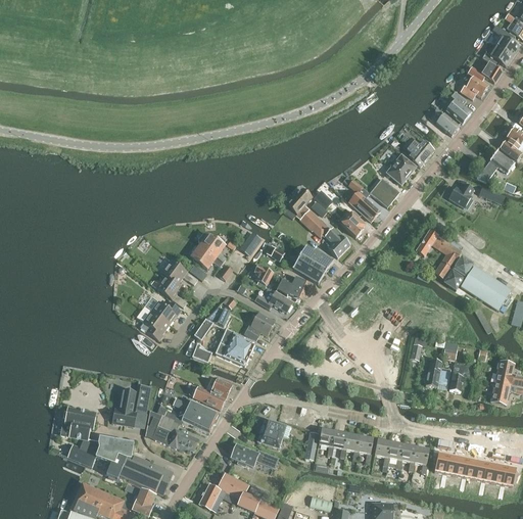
[(508,12),(505,16),(510,20),(506,27),(522,39),(522,38),(522,22),(518,19),(513,17),(514,16),(508,12)]
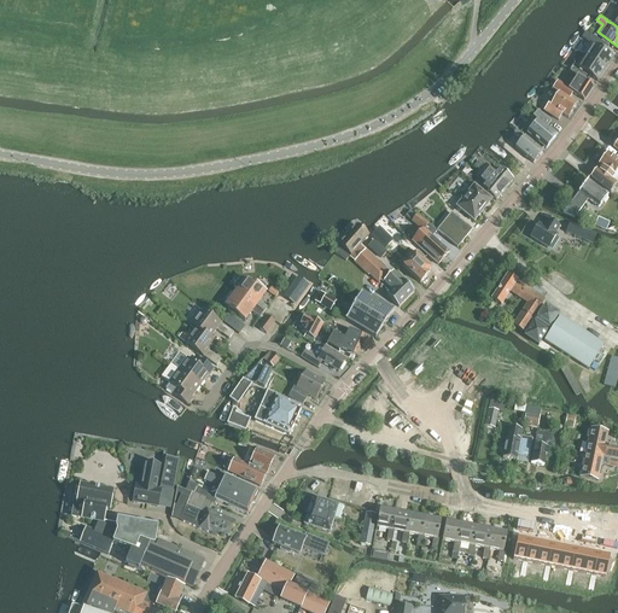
[(586,28),(582,33),(594,41),(586,52),(605,65),(612,53),(605,48),(608,44),(586,28)]
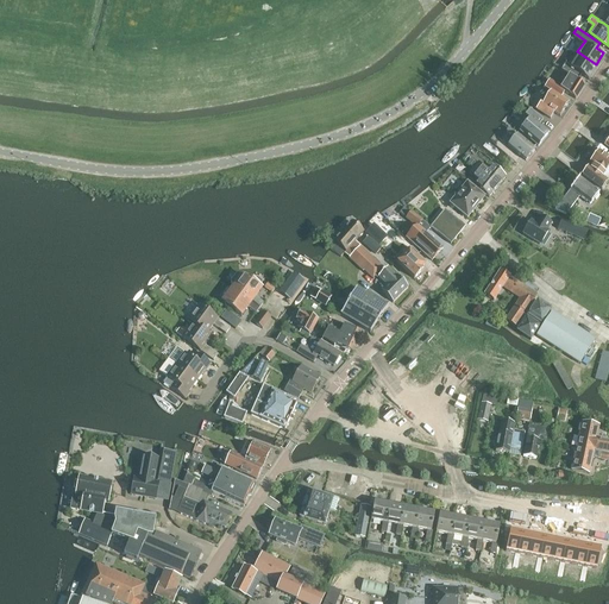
[(565,60),(562,65),(560,65),(569,71),(577,76),(578,76),(582,70),(588,75),(596,64),(577,51),(570,63),(565,60)]
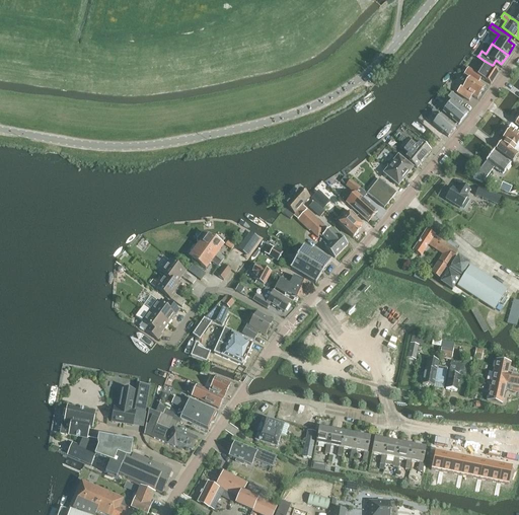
[(490,80),(498,69),(493,65),(492,65),(485,61),(477,71),(468,64),(464,70),(477,79),(480,75),(490,80)]
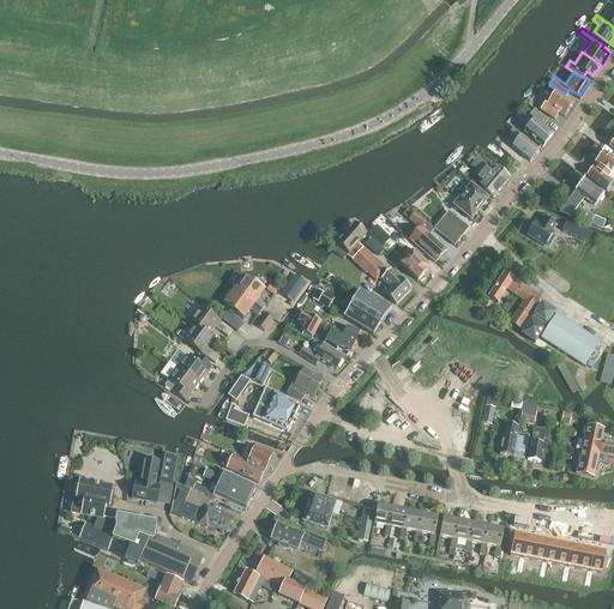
[(573,100),(555,88),(547,101),(545,100),(540,106),(554,116),(559,109),(565,113),(573,100)]
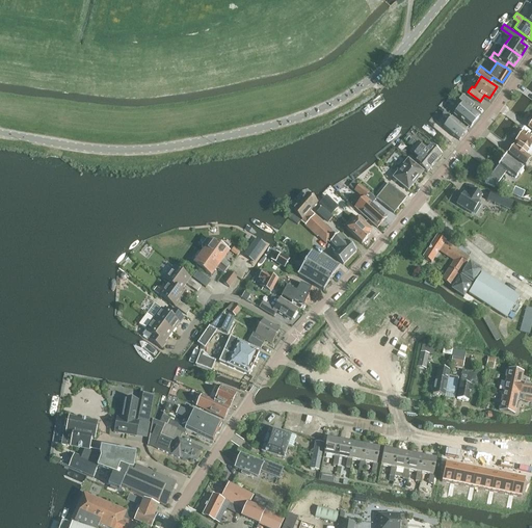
[(452,110),(470,124),(479,113),(470,106),(474,101),(462,91),(458,97),(461,99),(452,110)]
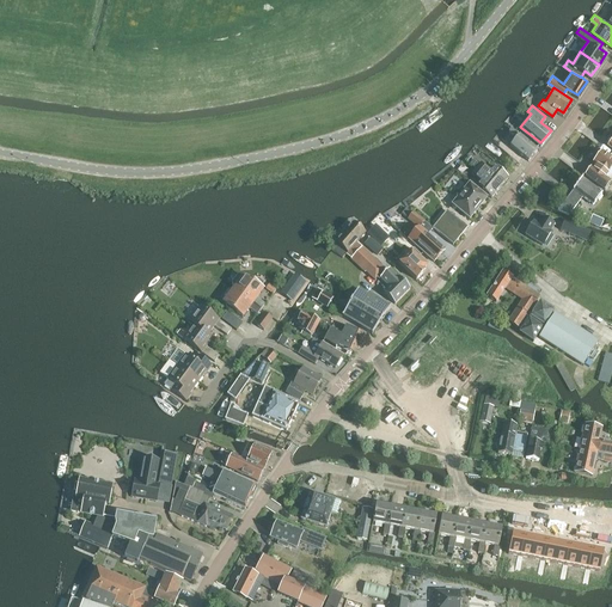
[(537,147),(537,146),(519,132),(509,142),(528,158),(537,147)]
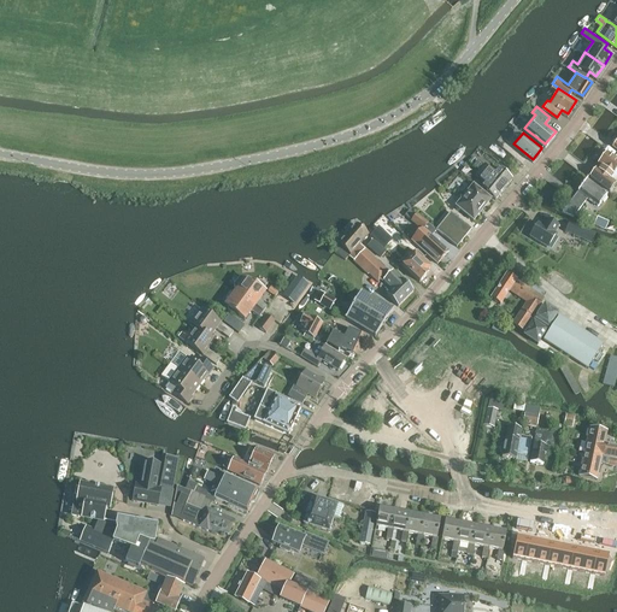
[(613,156),(606,149),(598,160),(601,164),(598,168),(595,165),(589,174),(604,184),(609,187),(616,176),(616,153),(616,152),(613,156)]
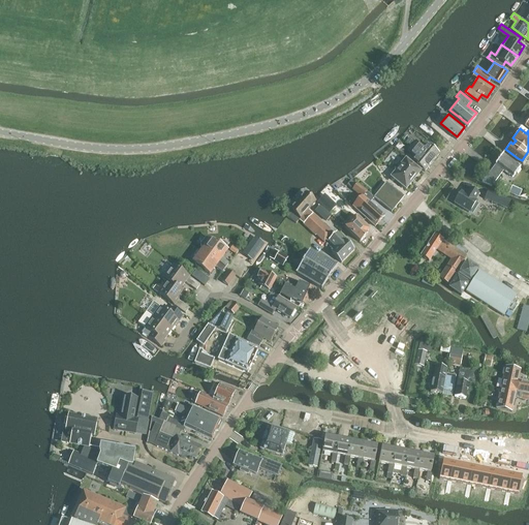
[(409,134),(406,139),(405,140),(410,143),(412,145),(431,160),(439,150),(438,149),(427,140),(423,145),(409,134)]
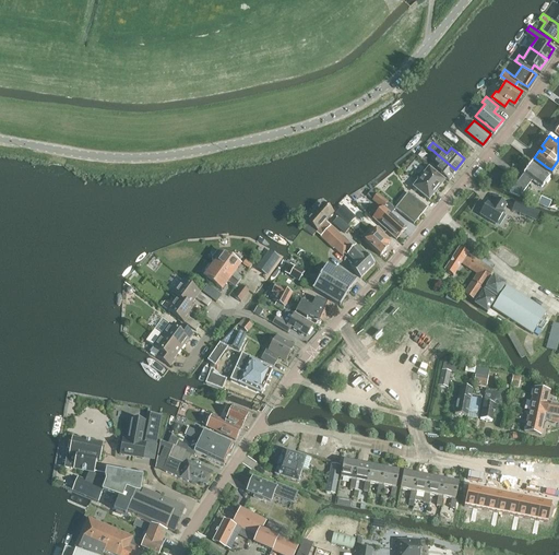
[(436,167),(449,177),(455,169),(436,153),(433,151),(429,155),(438,163),(436,167)]
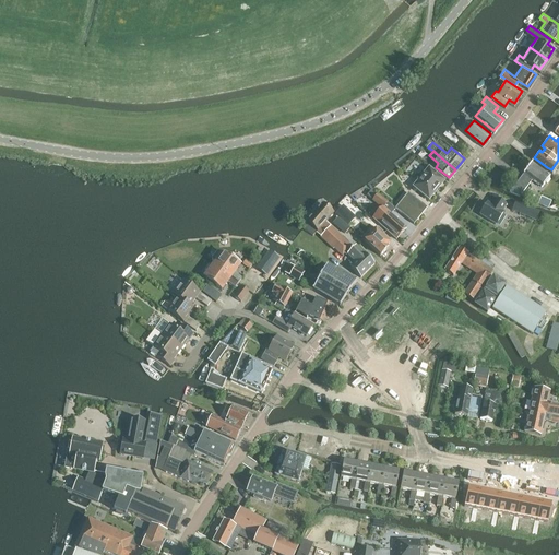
[(508,188),(519,193),(532,177),(542,185),(550,174),(532,160),(531,160),(527,161),(525,163),(526,166),(508,188)]
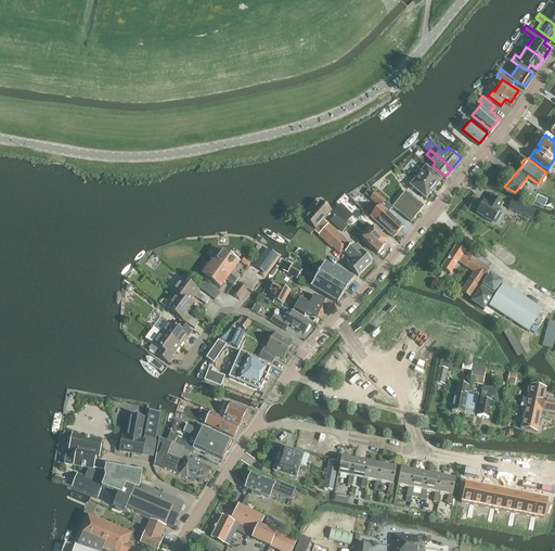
[(425,195),(441,176),(430,166),(425,162),(409,181),(425,195)]
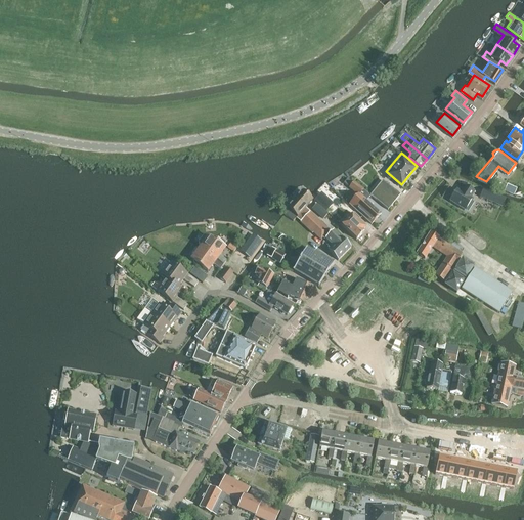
[(369,191),(388,207),(400,191),(382,177),(369,191)]
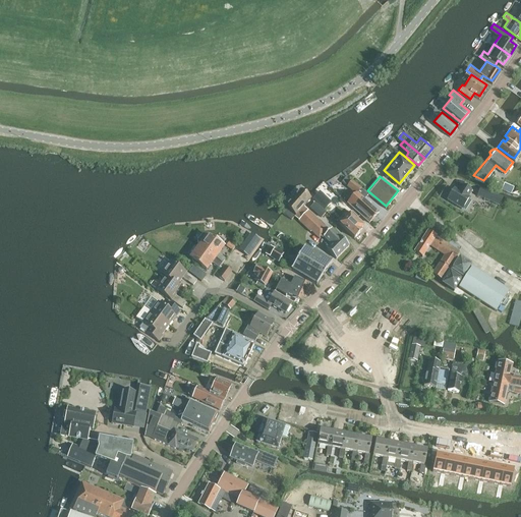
[(352,178),(347,183),(356,191),(361,185),(352,178)]
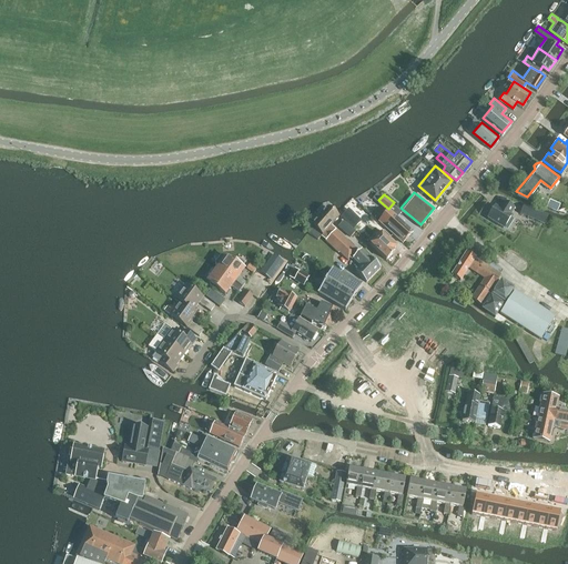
[(557,208),(560,201),(549,197),(546,203),(557,208)]
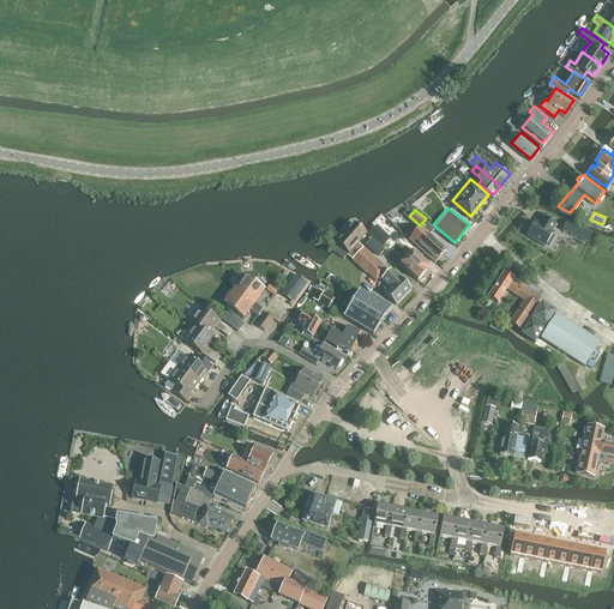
[(543,242),(552,229),(551,228),(555,221),(546,216),(541,223),(535,218),(527,231),(543,242)]
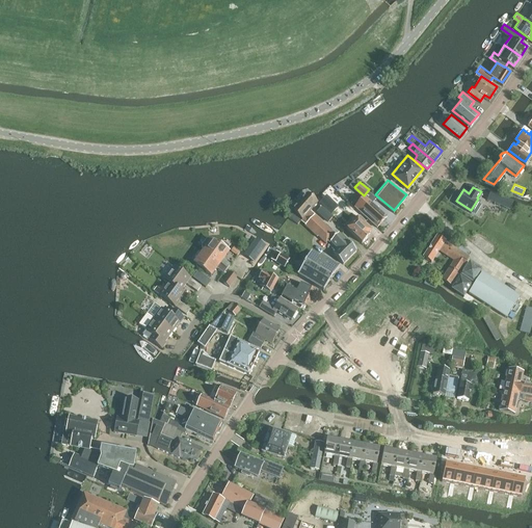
[(513,199),(490,188),(486,196),(509,207),(513,199)]
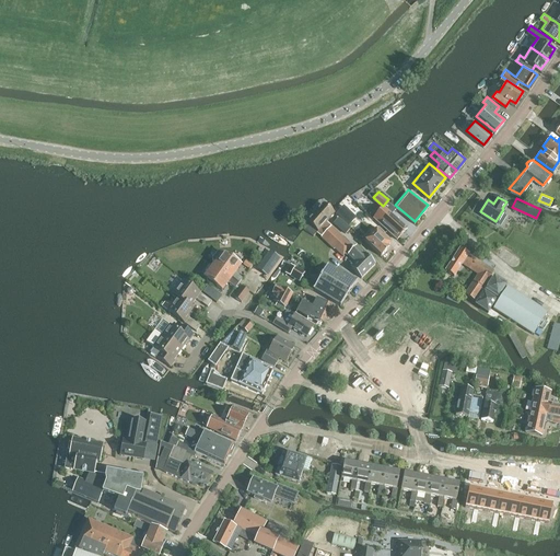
[(316,229),(333,210),(330,208),(321,199),(304,218),(308,222),(316,229)]
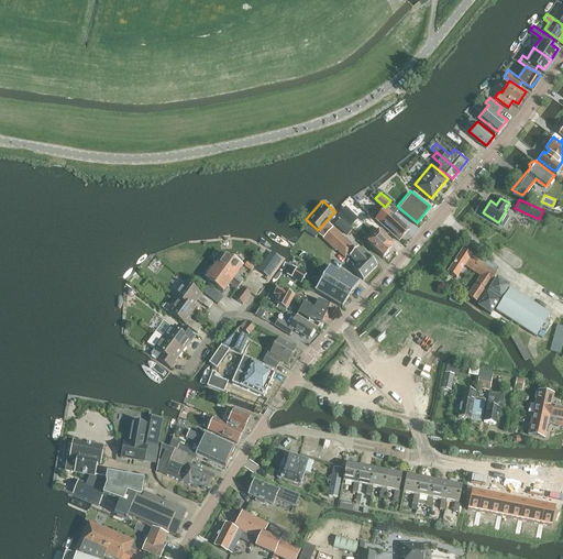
[(393,203),(390,200),(385,207),(376,217),(398,238),(409,226),(389,207),(393,203)]
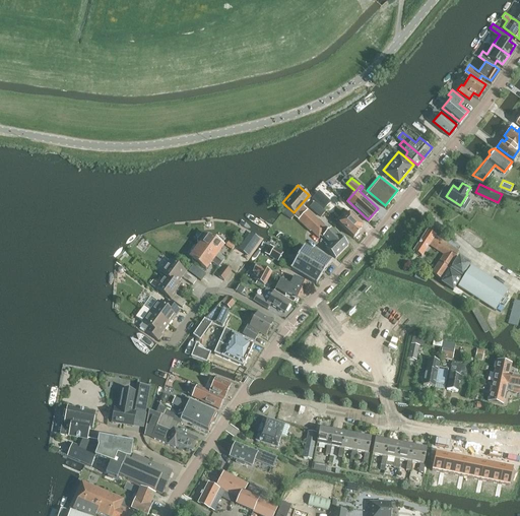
[(318,189),(312,194),(324,205),(329,200),(318,189)]
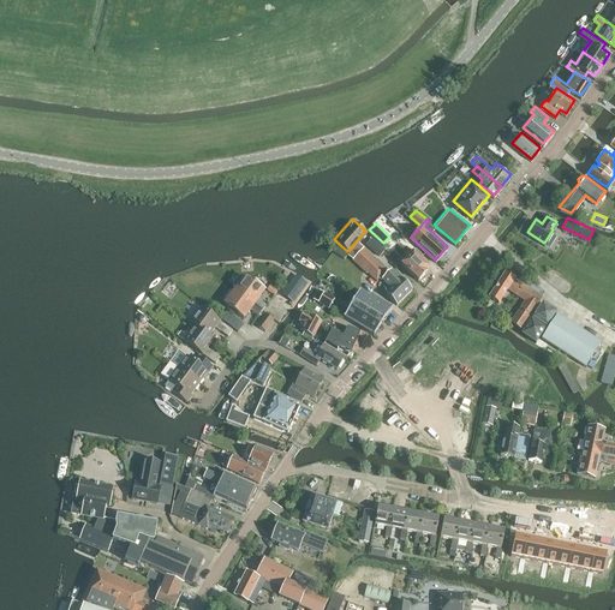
[(384,246),(375,238),(370,243),(380,251),(384,246)]
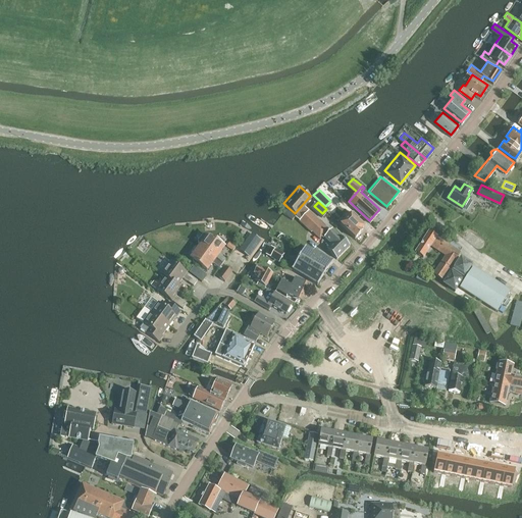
[(340,232),(332,226),(330,227),(304,204),(295,213),(294,213),(311,229),(312,228),(319,236),(321,235),(322,236),(323,235),(330,241),(326,246),(336,256),(350,243),(340,232)]
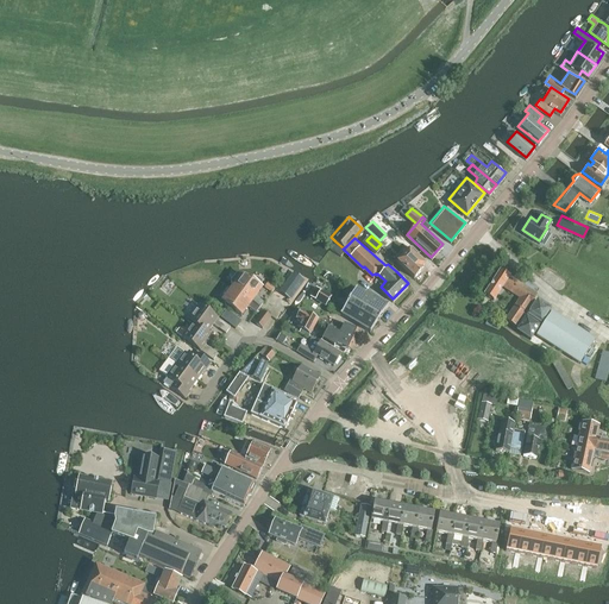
[(397,258),(414,276),(422,266),(421,265),(424,263),(415,253),(418,251),(410,245),(408,247),(408,246),(407,247),(405,246),(402,249),(405,251),(397,258)]
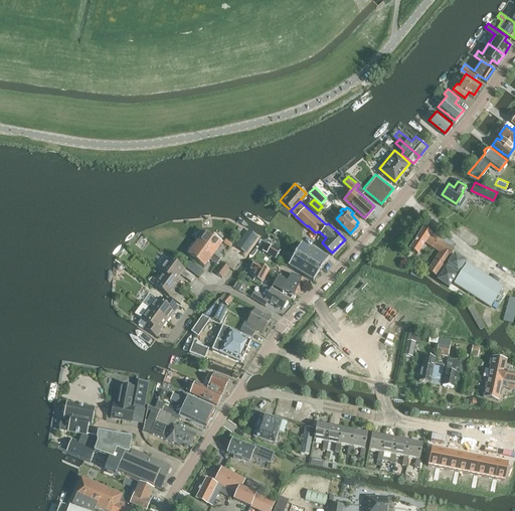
[(408,246),(417,251),(425,240),(439,249),(426,267),(437,274),(455,245),(453,244),(455,241),(441,231),(442,230),(437,227),(433,232),(422,225),(408,246)]
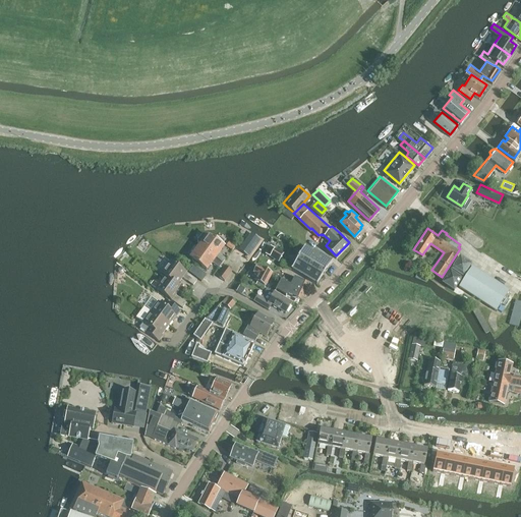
[(198,243),(222,261),(225,255),(218,251),(224,244),(207,231),(198,243)]
